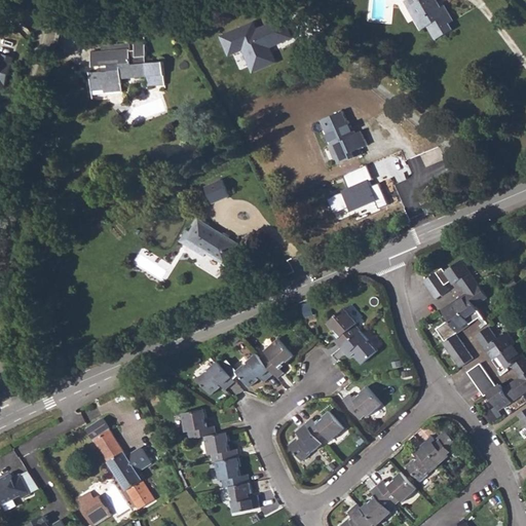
[(404,0),(421,29),(428,26),(436,39),(453,29),(449,23),(453,21),(444,4),(440,6),(436,0),(404,0)]
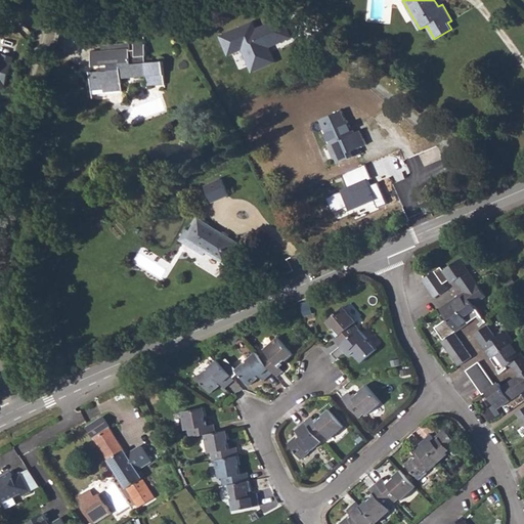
[(242,48),(251,71),(274,60),(268,47),(294,37),(285,15),(257,28),(254,20),(218,36),(226,55),(242,48)]
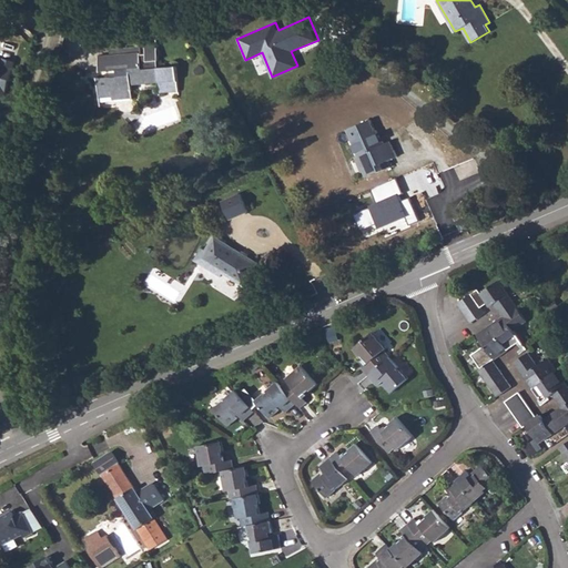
[(98,77),(100,102),(114,101),(114,98),(133,97),(132,83),(160,82),(161,91),(179,89),(176,66),(158,67),(158,61),(159,59),(156,38),(144,39),(145,53),(141,53),(140,48),(110,50),(110,56),(99,56),(100,71),(111,71),(117,71),(117,75),(111,77),(111,75),(98,77)]
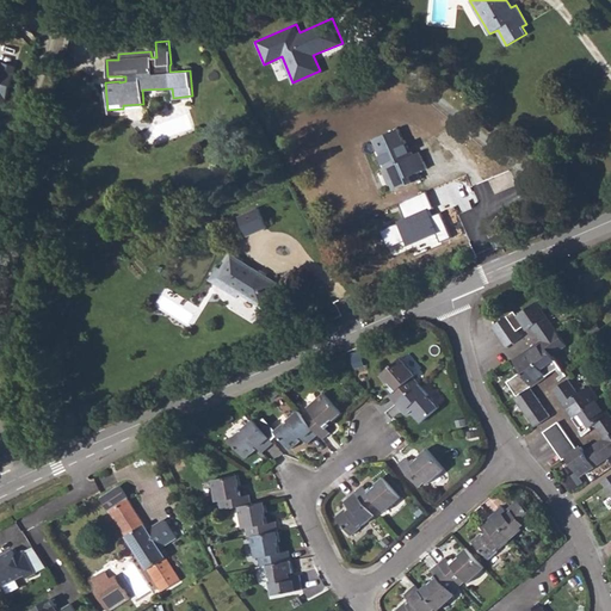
[(0,106),(7,109),(22,63),(2,57),(0,65),(0,106)]
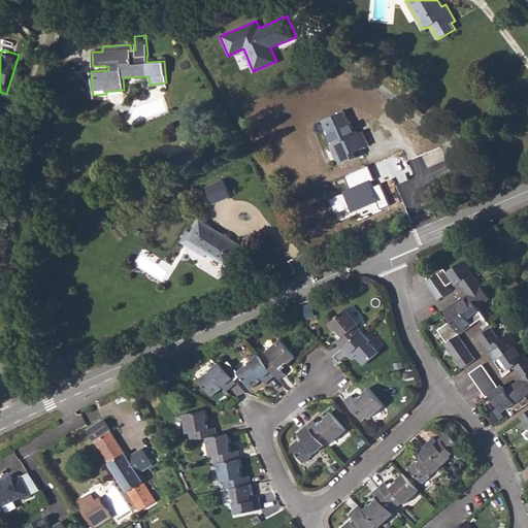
[(323,121),(332,144),(335,143),(338,151),(338,159),(340,164),(364,155),(362,150),(369,146),(363,131),(358,132),(355,134),(352,128),(354,127),(351,121),(349,121),(344,110),(323,121)]
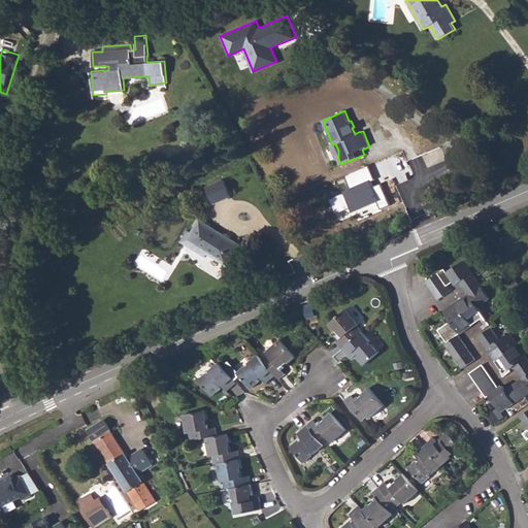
[(332,144),(329,145),(336,161),(338,159),(338,151),(335,143),(332,144)]
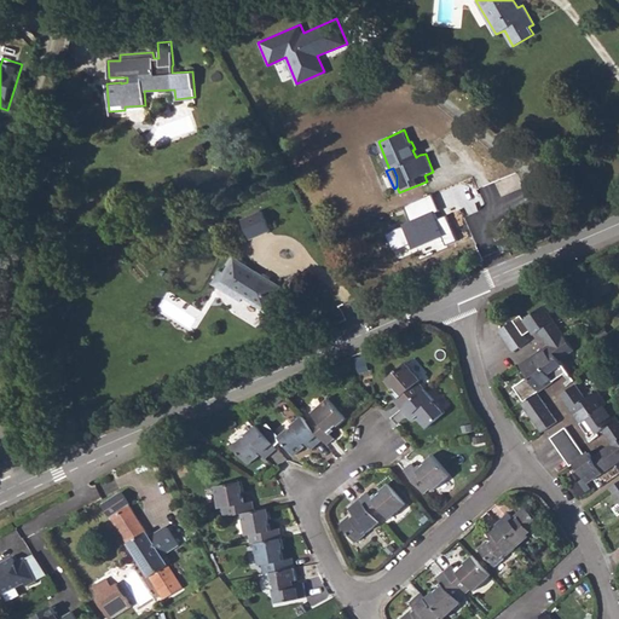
[(446,246),(460,241),(447,213),(438,218),(435,212),(440,209),(434,195),(408,206),(416,224),(392,235),(399,253),(441,235),(446,246)]
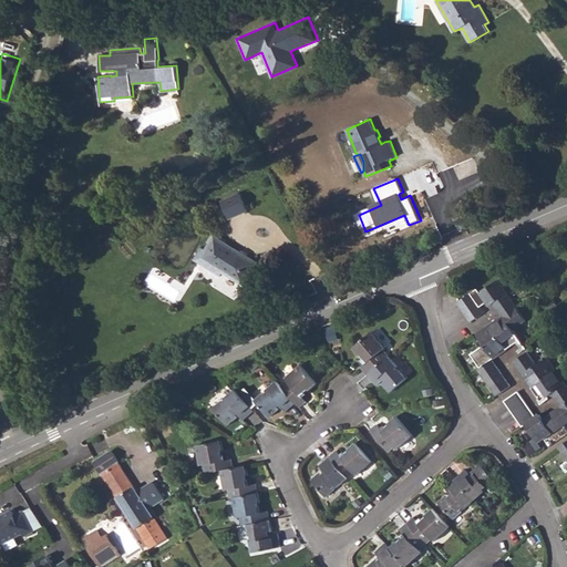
[(198,260),(220,275),(223,271),(244,285),(257,261),(246,255),(245,256),(241,254),(241,251),(215,235),(205,249),(198,260)]
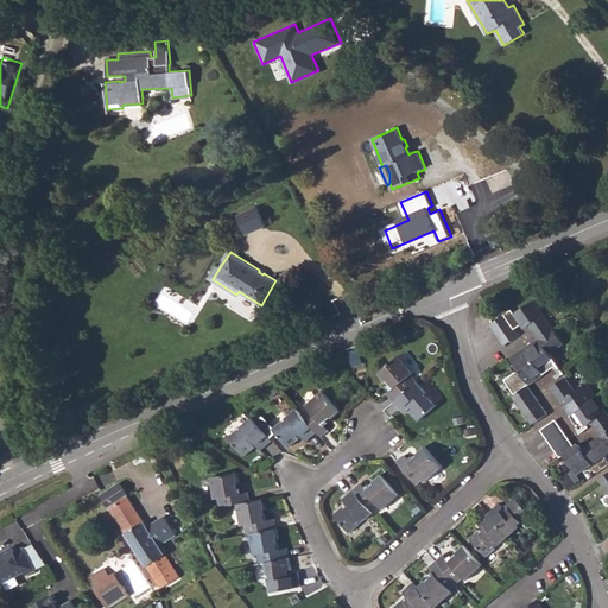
[(213,279),(220,267),(216,265),(209,277),(213,279)]
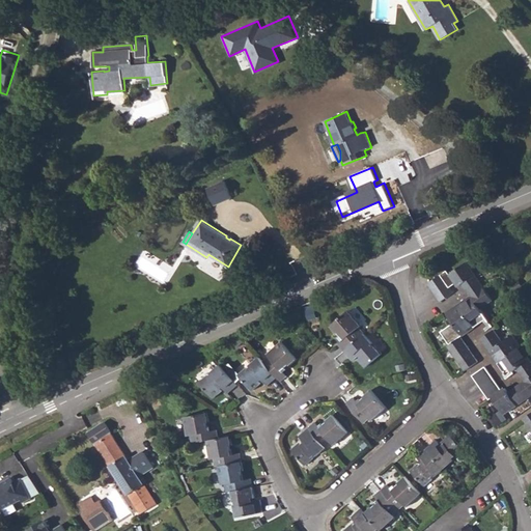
[(491,254),(493,258),(501,253),(498,249),(491,254)]
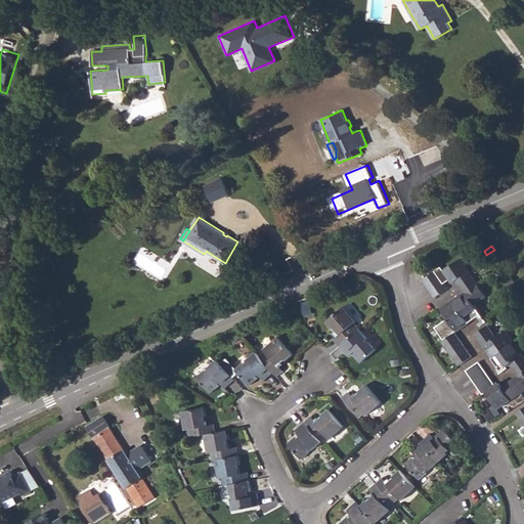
[(434,271),(442,284),(448,280),(450,284),(456,280),(464,291),(440,308),(446,319),(435,328),(443,340),(441,341),(459,365),(472,357),(454,332),(480,314),(473,305),(485,296),(460,258),(442,269),(440,266),(434,271)]
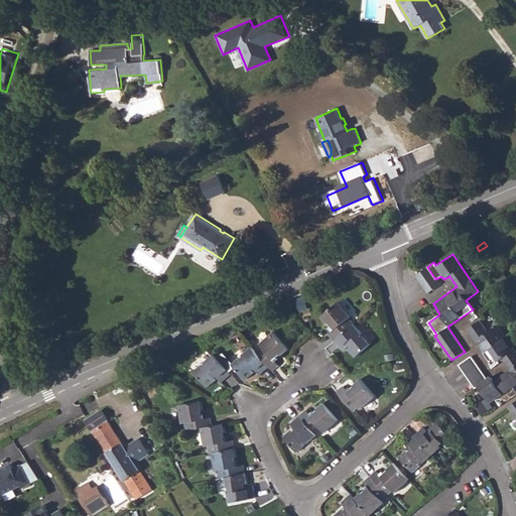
[(415,275),(427,292),(439,284),(435,279),(427,267),(415,275)]
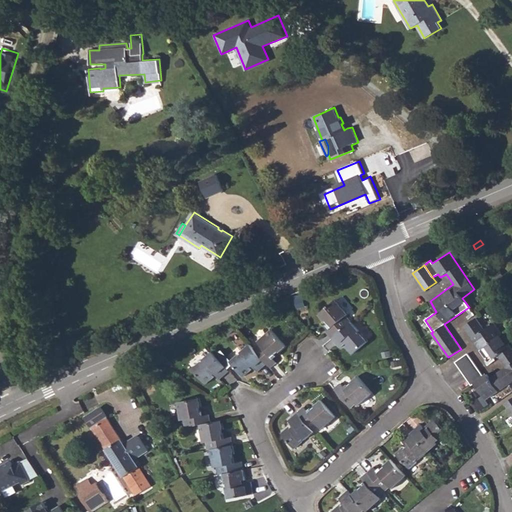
[(492,274),(496,281),(503,277),(499,270),(492,274)]
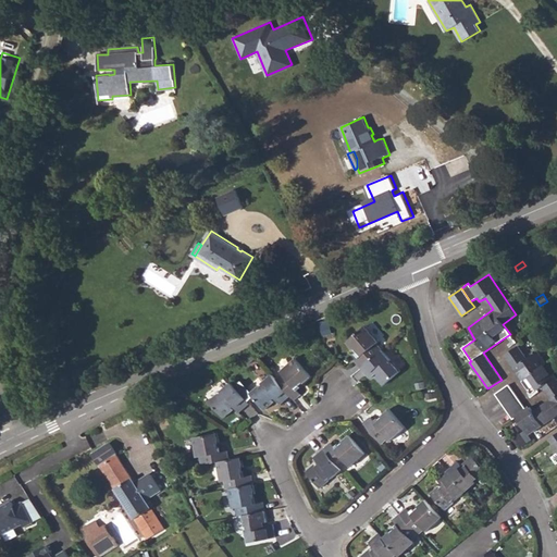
[(354,349),(355,348),(358,350),(356,351),(353,355),(356,359),(355,361),(360,368),(382,349),(376,344),(379,342),(366,325),(347,342),(354,349)]
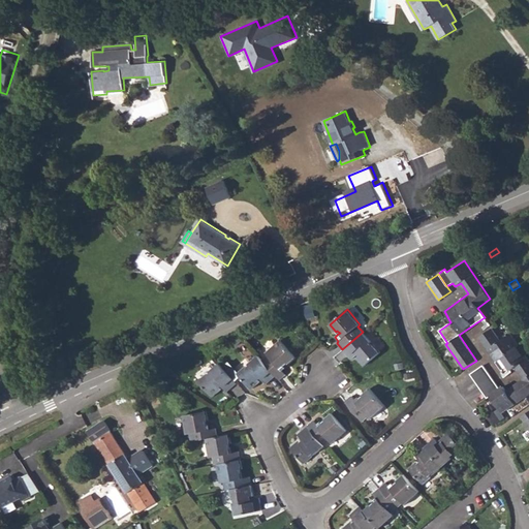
[(478,337),(503,373),(514,367),(523,378),(505,390),(503,385),(499,389),(489,395),(501,412),(528,393),(528,361),(509,333),(500,340),(492,328),(478,337)]
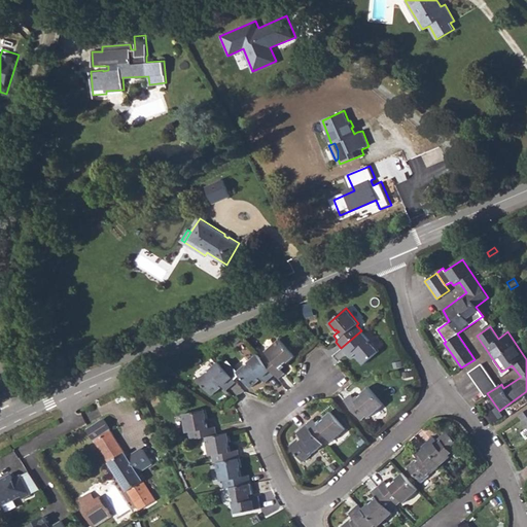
[(341,348),(349,357),(356,351),(357,354),(355,356),(362,364),(378,351),(372,343),(370,344),(369,341),(370,340),(361,330),(341,348)]
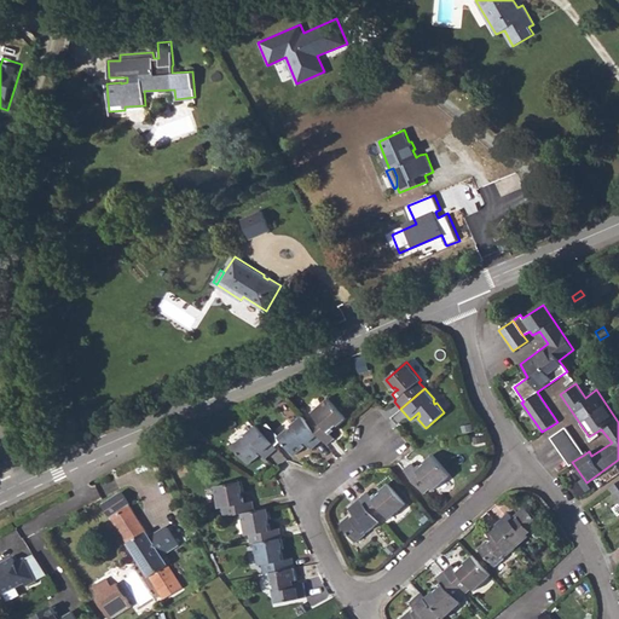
[(279,389),(268,399),(275,405),(284,395),(279,389)]
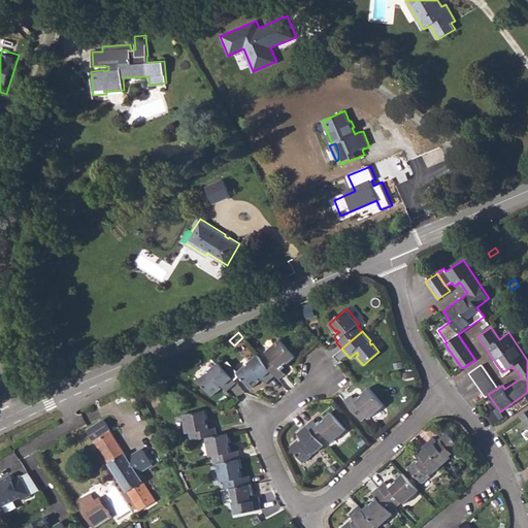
[(262,359),(274,374),(279,380),(286,374),(283,370),(287,366),(286,365),(285,363),(287,362),(288,363),(295,356),(281,339),(265,352),(267,355),(262,359)]
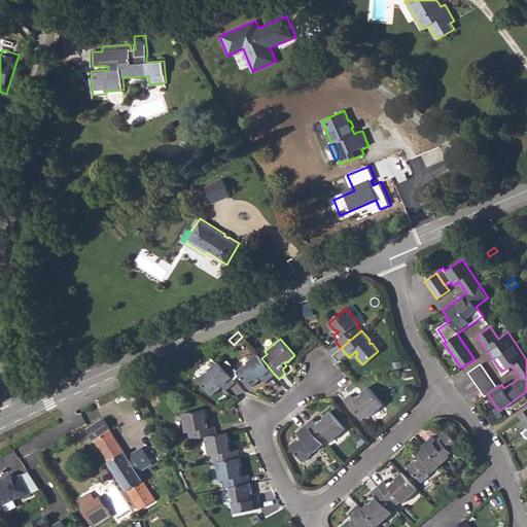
[(256,354),(247,362),(248,363),(246,365),(245,364),(237,371),(240,375),(251,387),(259,380),(257,378),(260,376),(266,382),(274,374),(261,358),(256,354)]
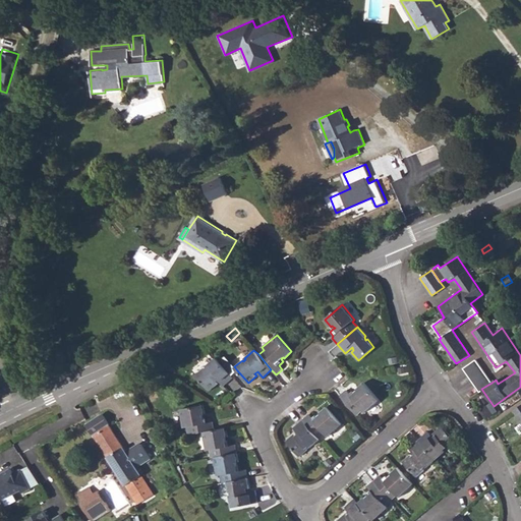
[(226,356),(220,362),(232,375),(237,370),(234,366),(226,356)]
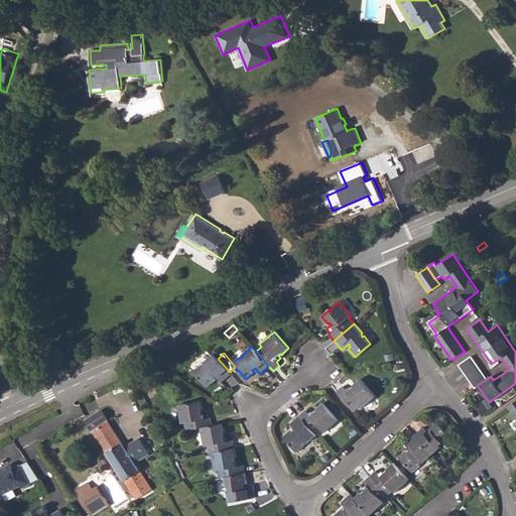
[(214,354),(205,362),(206,363),(203,364),(202,364),(195,371),(208,387),(216,380),(215,378),(217,376),(222,382),(231,373),(230,372),(218,359),(214,354)]
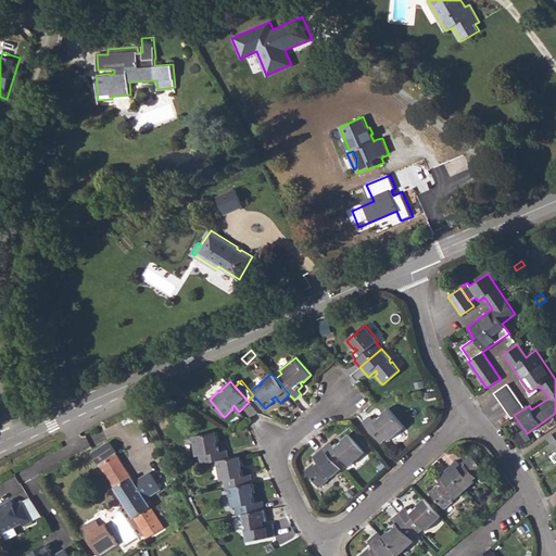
[(494,393),(510,417),(514,415),(525,408),(507,384),(494,393)]
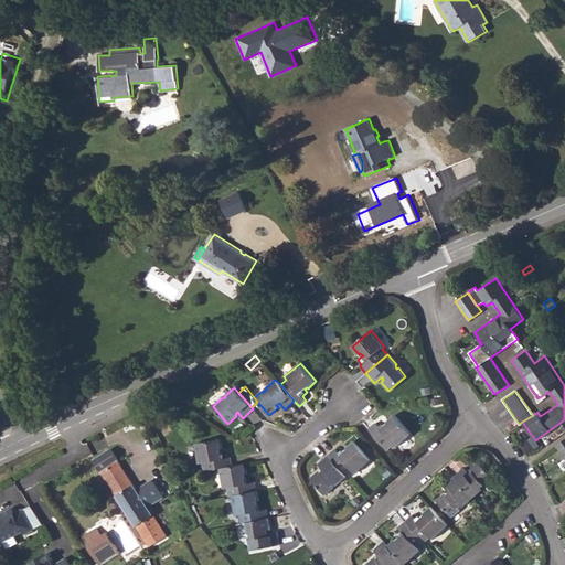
[(369,428),(387,450),(393,445),(395,447),(411,434),(395,415),(387,422),(388,423),(385,425),(384,424),(382,422),(379,425),(375,422),(369,428)]
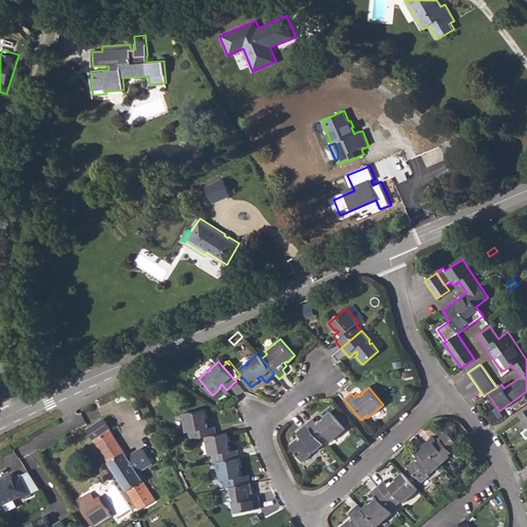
[(190,440),(205,436),(218,434),(217,426),(211,426),(211,421),(208,422),(207,422),(206,419),(207,418),(206,410),(183,414),(186,432),(189,432),(190,440)]
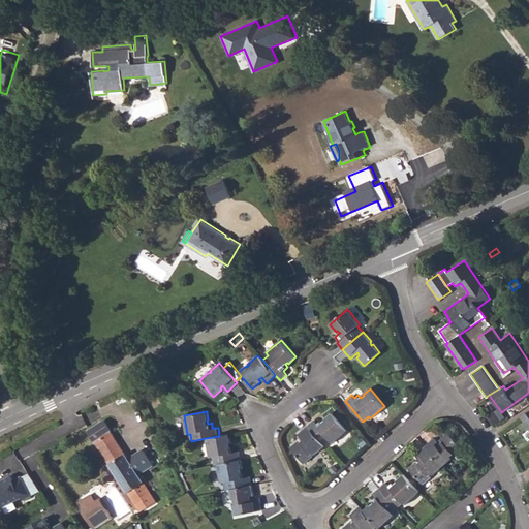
[(308,426),(324,445),(331,440),(333,443),(347,430),(333,413),(325,418),(328,419),(324,422),(323,421),(322,419),(317,423),(314,419),(308,426)]
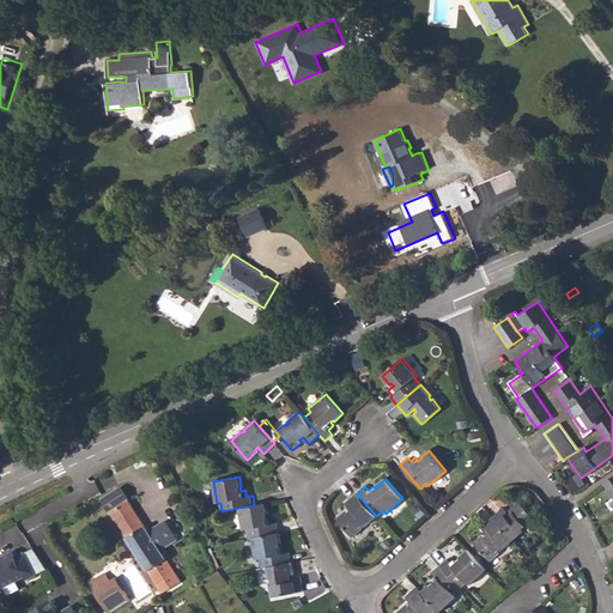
[(102,497),(163,593),(181,582),(162,551),(177,540),(164,520),(149,530),(120,486),(102,497)]
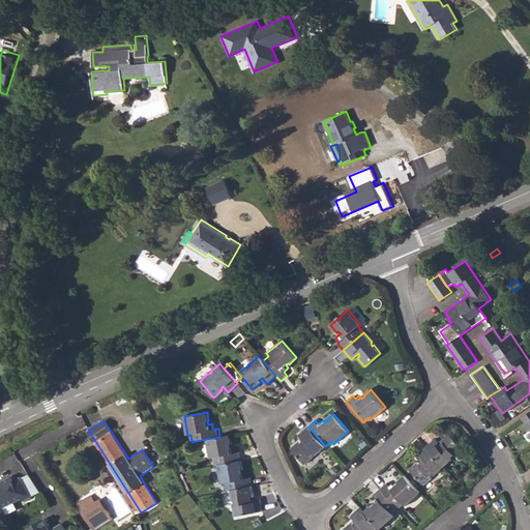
[(308,427),(298,435),(304,441),(301,443),(300,441),(292,448),(305,464),(314,457),(313,455),(316,453),(317,454),(325,446),(308,427)]
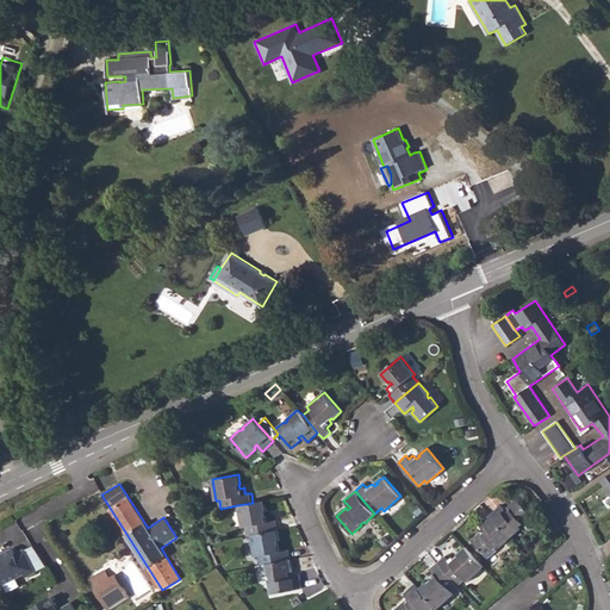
[(491,515),(511,536),(522,528),(520,526),(523,523),(524,524),(533,516),(516,498),(508,506),(510,509),(506,511),(502,505),(491,515)]
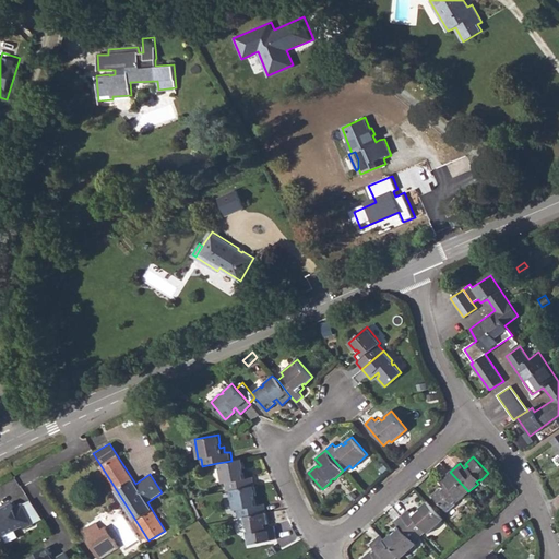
[(217,463),(222,483),(224,483),(226,490),(229,490),(254,486),(252,476),(248,477),(248,472),(245,472),(244,472),(242,468),(245,468),(242,459),(232,461),(217,463)]
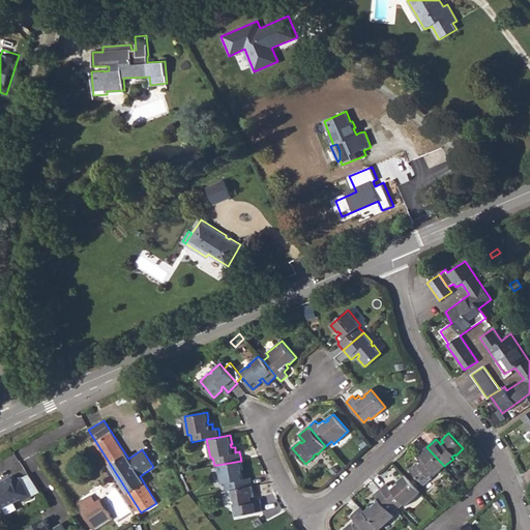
[(427,447),(416,455),(421,461),(419,463),(417,462),(409,469),(423,484),(432,477),(431,476),(433,474),(434,475),(444,466),(427,447)]
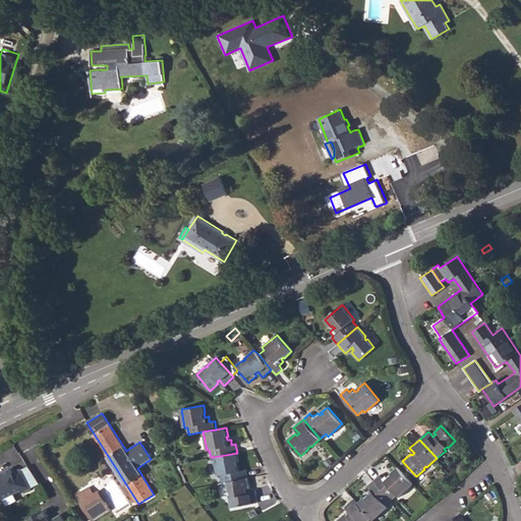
[(214,457),(218,475),(220,475),(222,482),(228,481),(248,477),(246,469),(242,469),(242,465),(239,465),(237,465),(237,462),(239,462),(237,453),(214,457)]
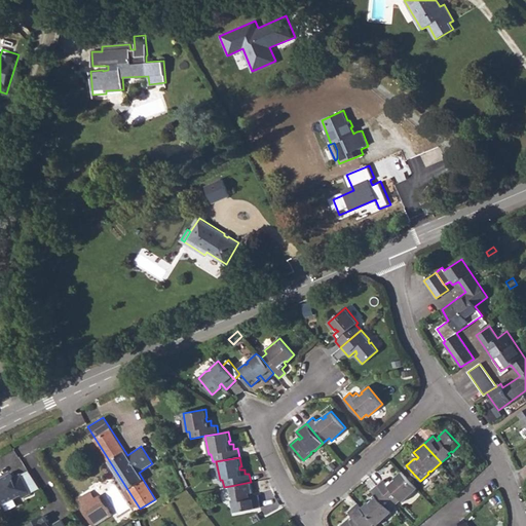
[(377,485),(396,504),(402,499),(404,501),(417,489),(402,472),(396,478),(397,479),(393,481),(392,480),(391,479),(387,482),(384,479),(377,485)]
